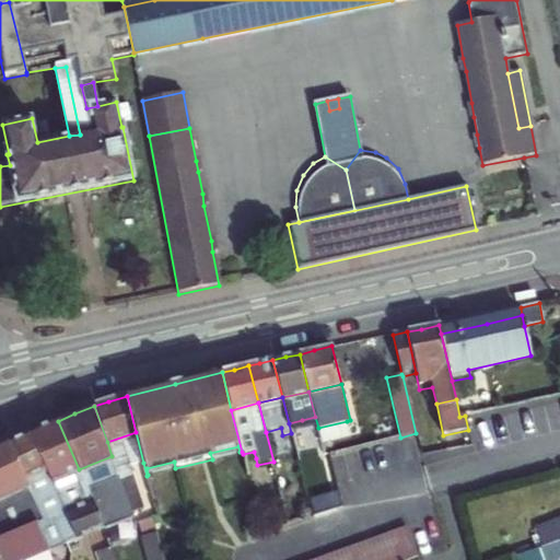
[(302,420),(289,423),(291,433),(299,464),(313,461),(302,420)]
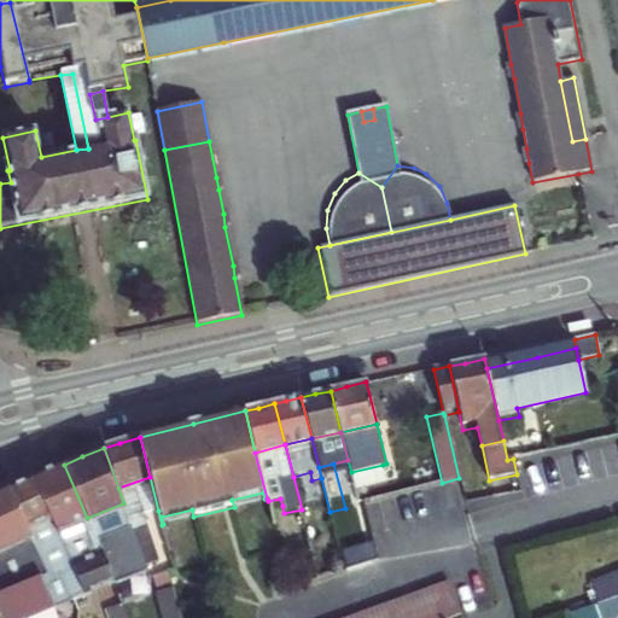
[(50,520),(54,530),(87,518),(64,465),(44,474),(30,481),(50,520)]
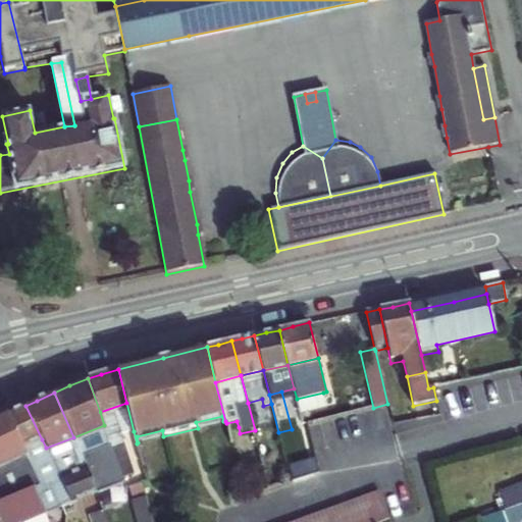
[(323,393),(297,399),(302,419),(328,413),(323,393)]
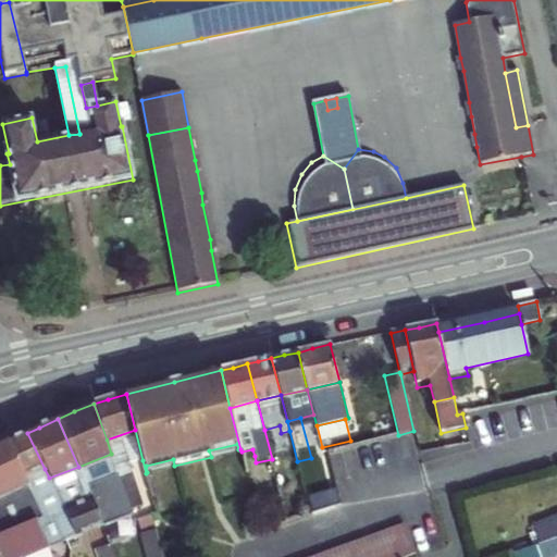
[(135,430),(107,440),(111,454),(133,516),(145,511),(130,465),(143,460),(135,430)]
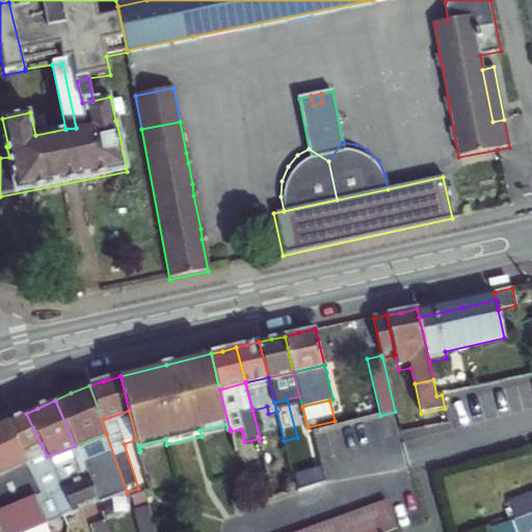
[(6,422),(24,456),(43,448),(26,414),(17,418),(6,422)]
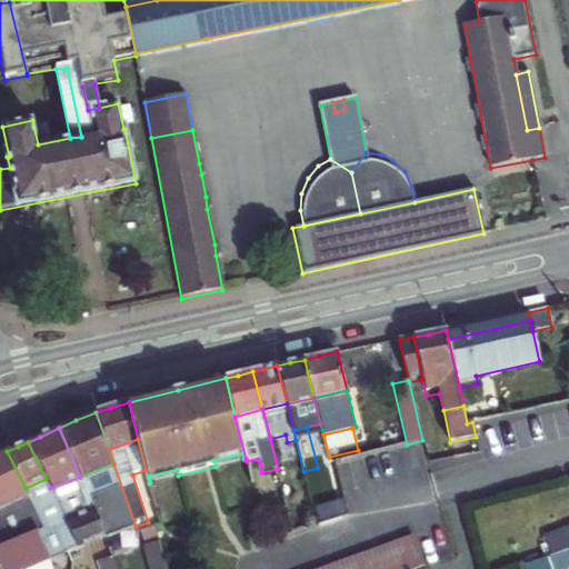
[(7,451),(0,453),(0,506),(28,493),(26,488),(7,451)]
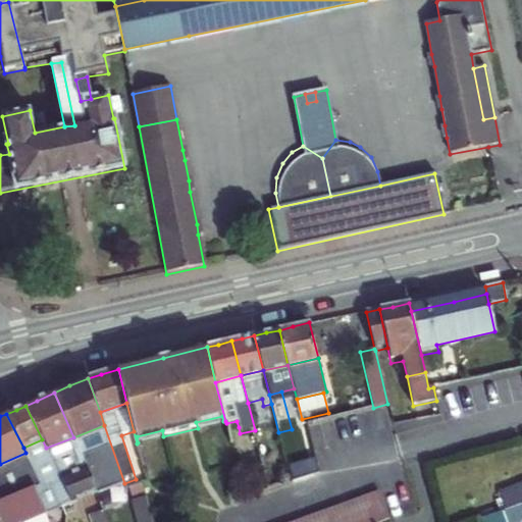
[(223,421),(222,416),(196,422),(198,428),(223,421)]
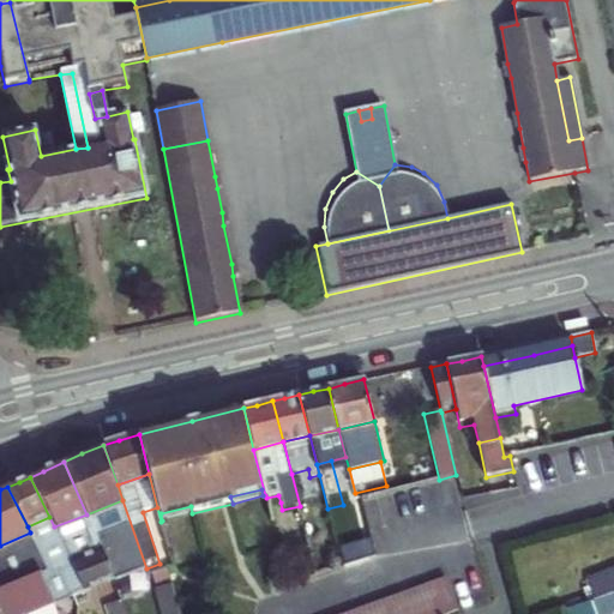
[(278,495),(266,498),(268,506),(281,503),(278,495)]
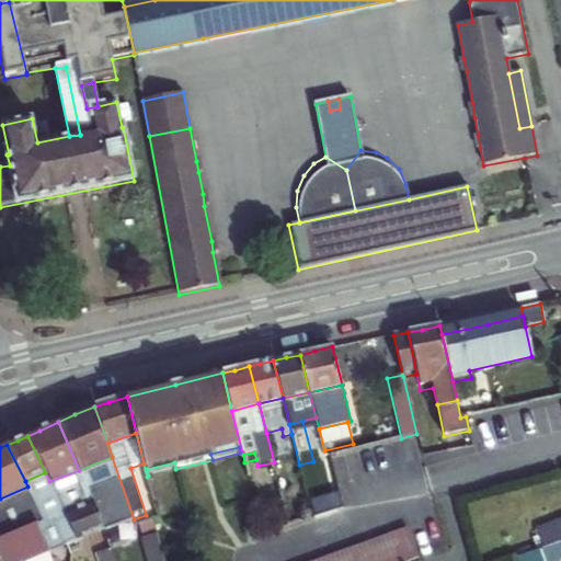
[(112,457),(79,470),(105,530),(106,533),(135,524),(134,519),(112,457)]
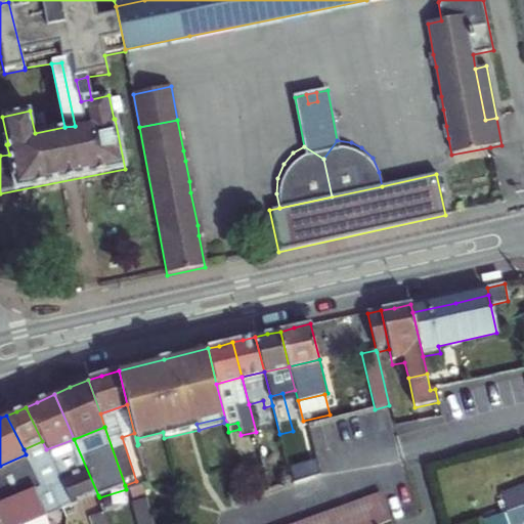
[(164,438),(163,432),(137,438),(138,444),(164,438)]
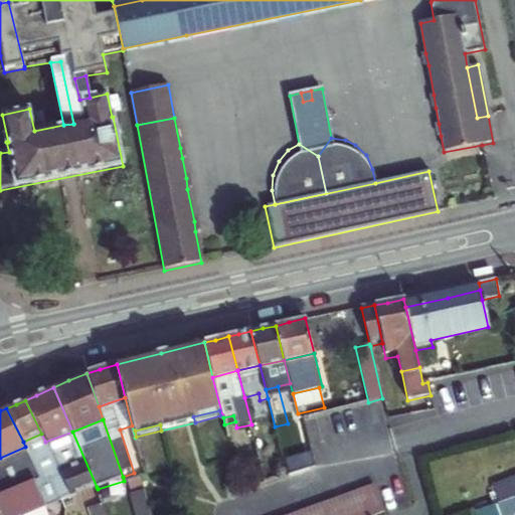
[(71,496),(97,487),(72,432),(45,442),(59,472),(70,496),(71,496)]
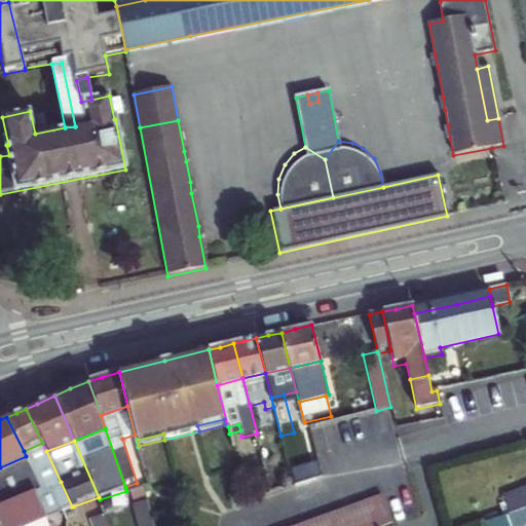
[(46,451),(42,443),(24,451),(26,456),(42,490),(36,492),(46,517),(72,506),(61,482),(46,451)]
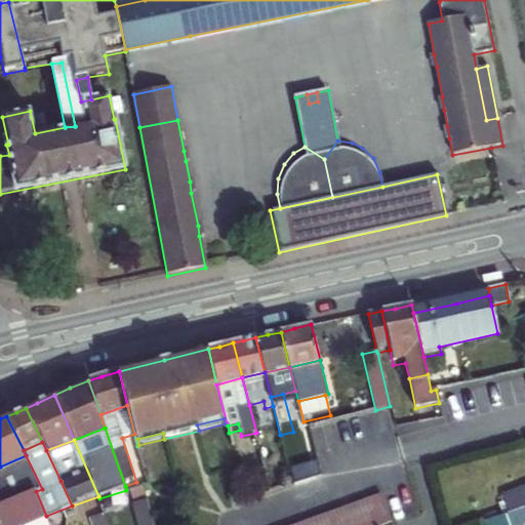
[(0,500),(34,486),(36,491),(42,489),(26,455),(0,467),(0,500)]
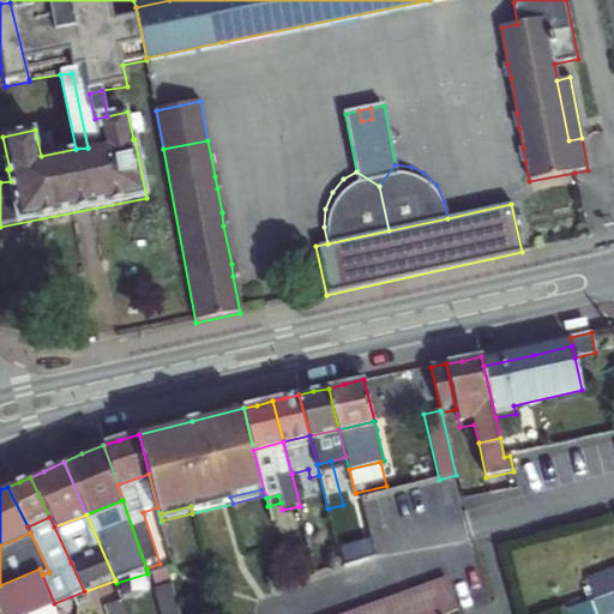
[(29,613),(54,603),(42,575),(40,569),(0,585),(0,613),(29,613)]
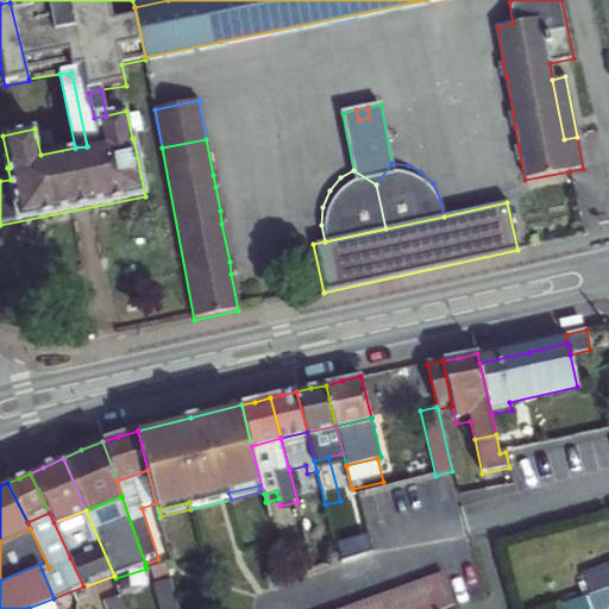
[(608,588),(608,566),(583,577),(590,596),(608,588)]
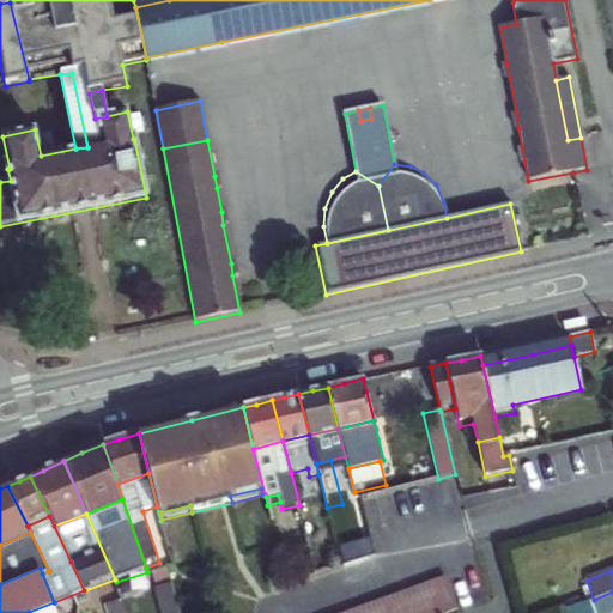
[(441,612),(443,612),(457,608),(445,576),(430,581),(441,612)]
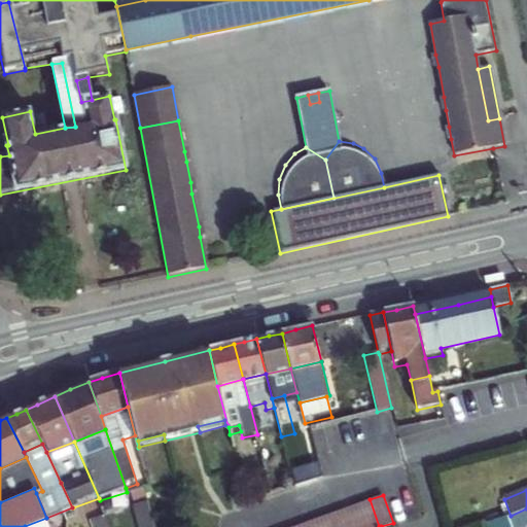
[(100,500),(99,498),(73,507),(77,518),(91,514),(93,520),(104,516),(100,500)]
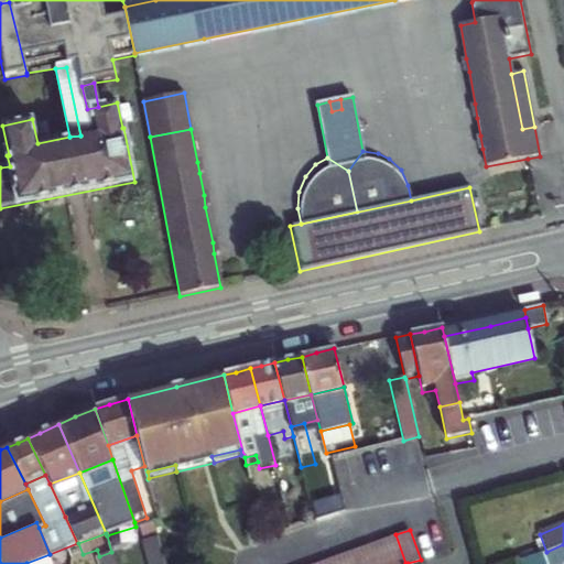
[(390,563),(405,563),(396,534),(381,540),(390,563)]
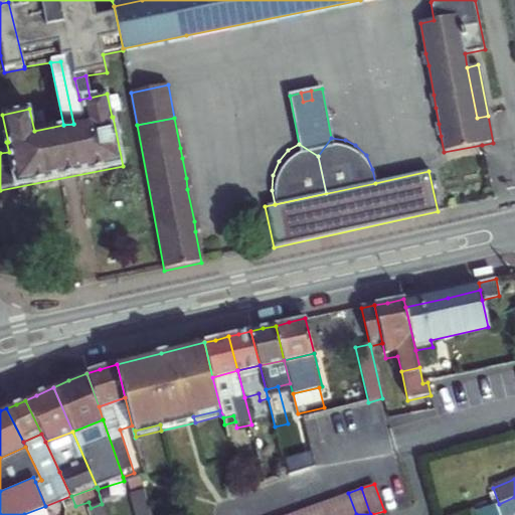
[(150,514),(144,491),(131,494),(136,514),(150,514)]
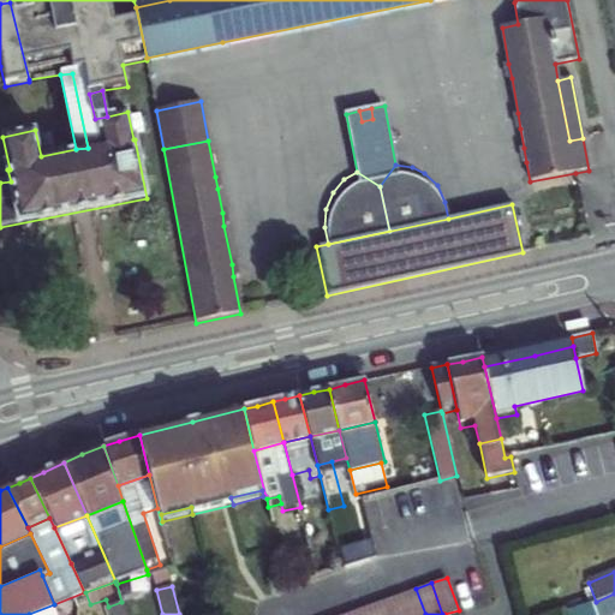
[(408,614),(425,614),(416,589),(401,593),(408,614)]
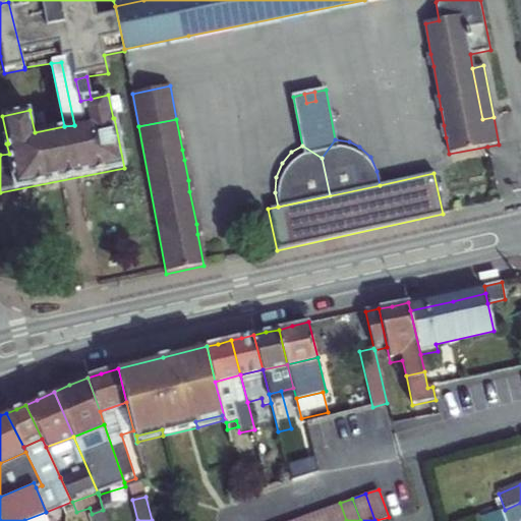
[(331,520),(346,520),(340,503),(327,508),(331,520)]
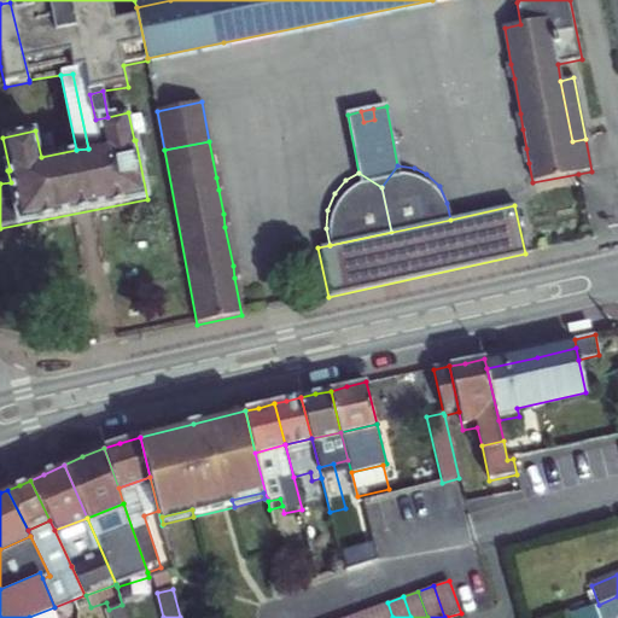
[(617,596),(599,605),(602,617),(611,617),(617,616),(617,596)]
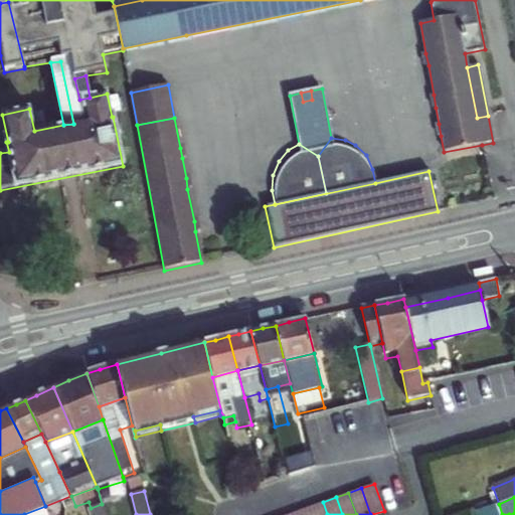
[(313,514),(327,514),(323,502),(310,506),(313,514)]
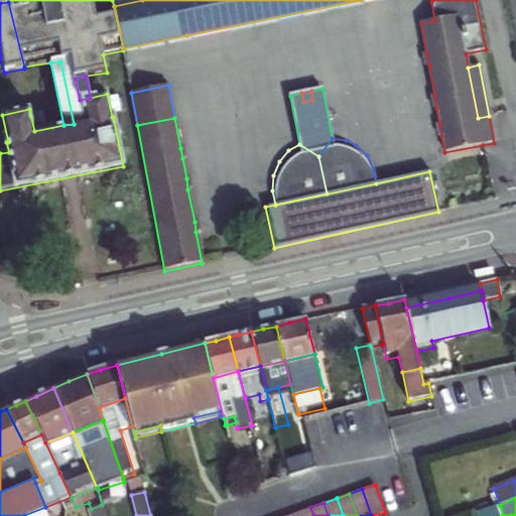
[(106,515),(102,505),(91,509),(90,510),(92,515),(106,515)]
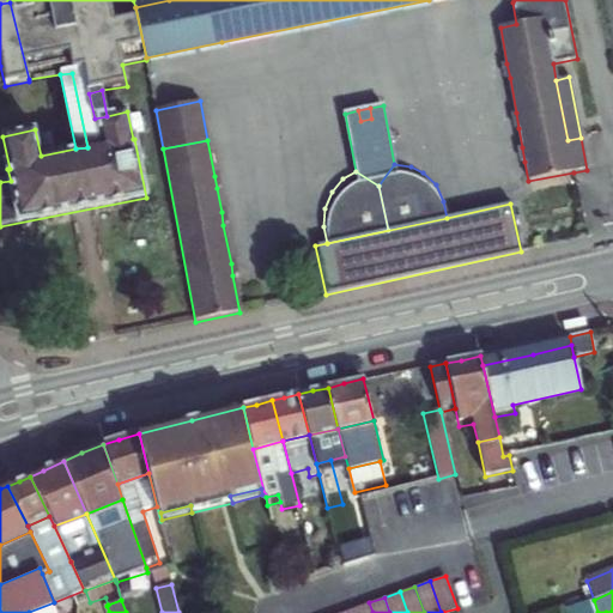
[(565,612),(598,612),(594,600),(565,611),(565,612)]
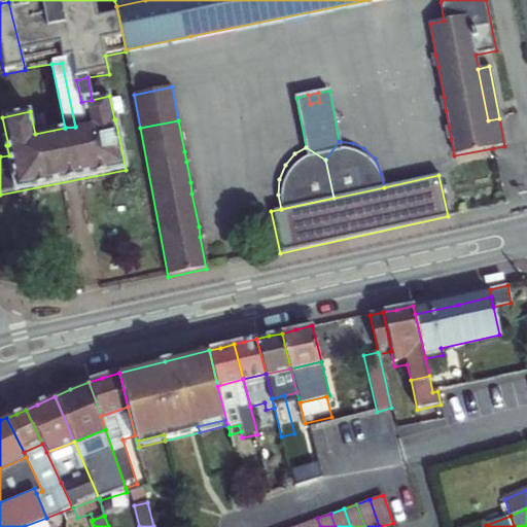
[(305,526),(320,526),(317,518),(304,523),(305,526)]
